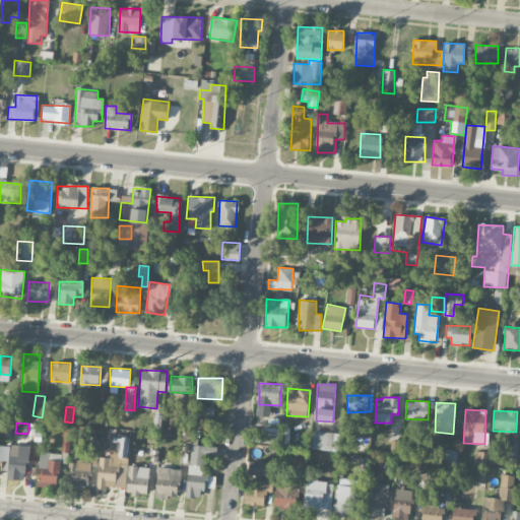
[(340,433),(313,432),(313,450),(339,451),(340,433)]
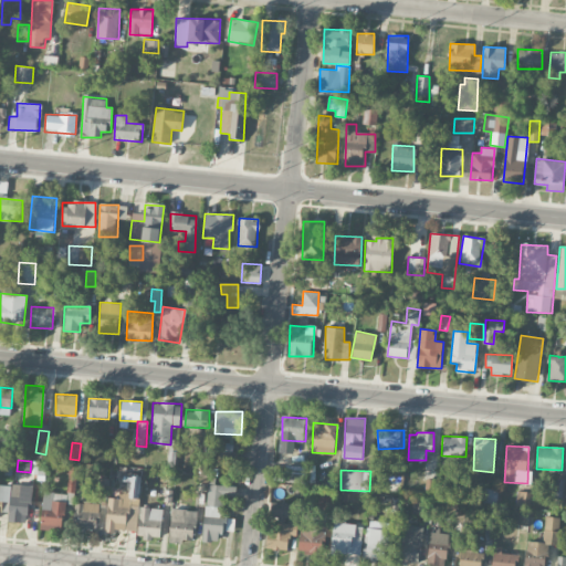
[(454,486),(465,489),(467,475),(456,474),(454,486)]
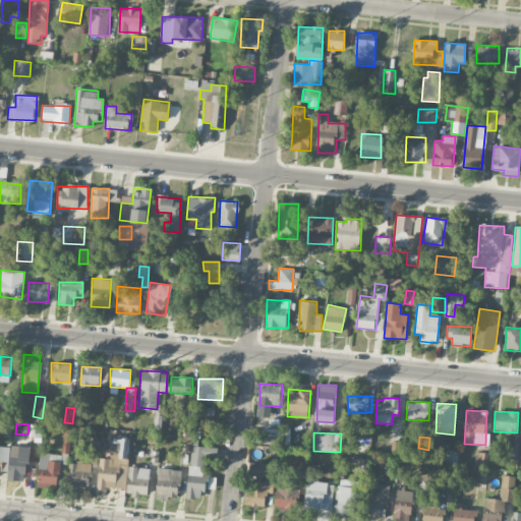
[(369,439),(357,438),(355,451),(368,453),(369,439)]
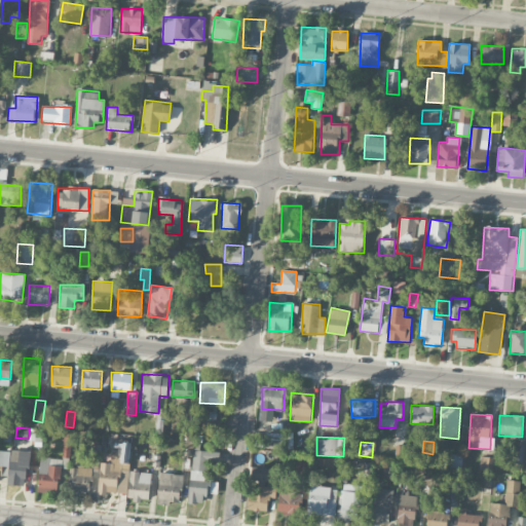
[(524,445),(518,445),(516,459),(522,459),(524,445)]
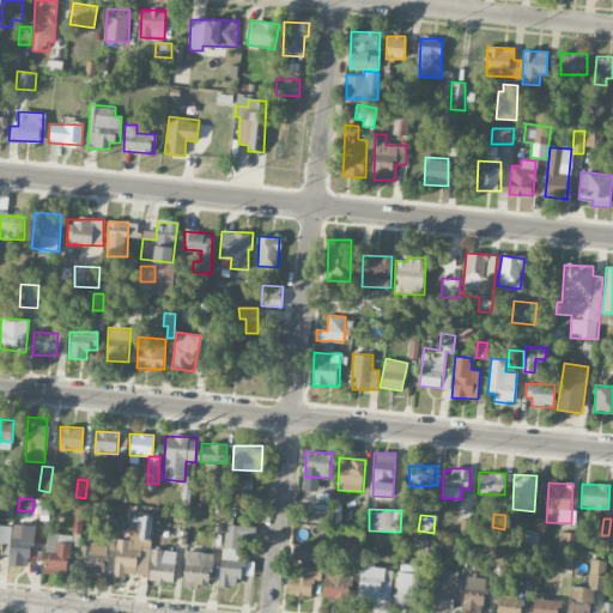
[(11,527),(0,525),(0,562),(6,563),(11,527)]
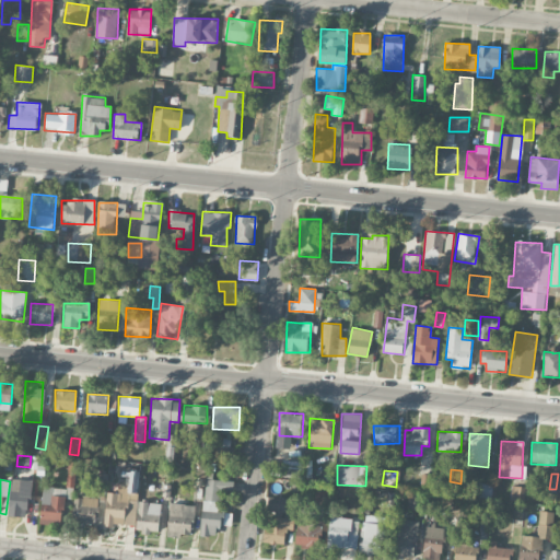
[(22,480),(12,479),(8,514),(26,517),(31,487),(22,485),(22,480)]
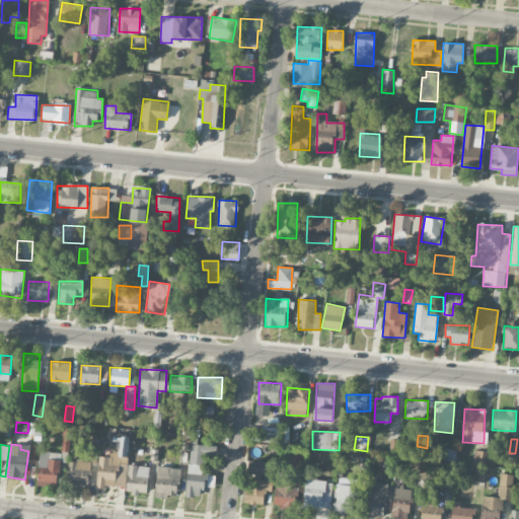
[(187,496),(203,497),(204,474),(205,474),(206,445),(189,444),(187,496)]
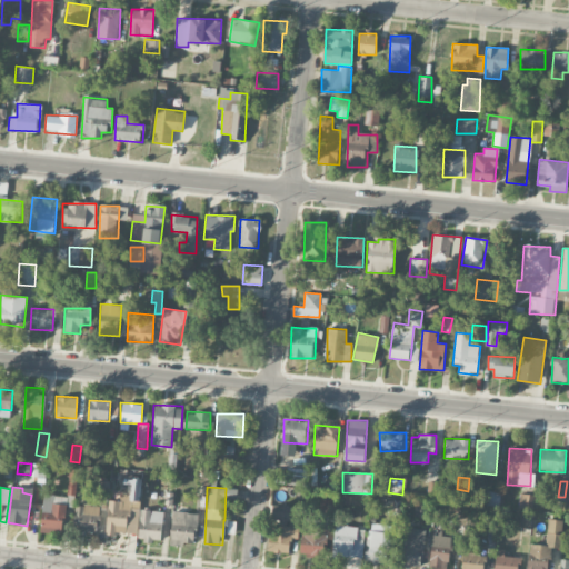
[(499,507),(501,492),(483,490),(481,505),(499,507)]
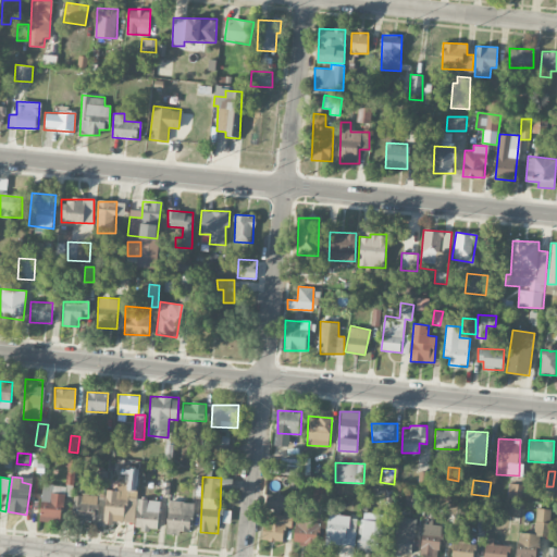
[(37,520),(61,523),(66,487),(44,483),(37,520)]
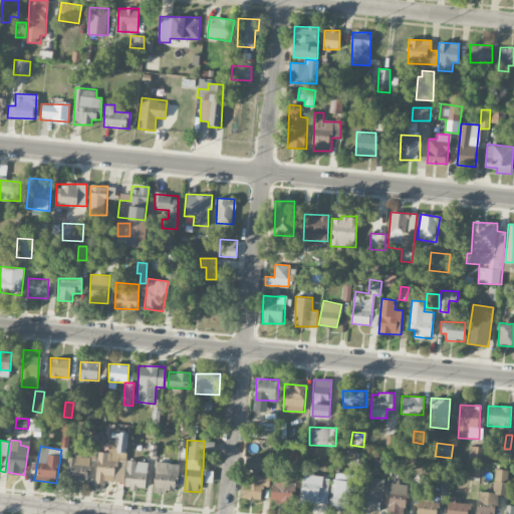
[(481,447),(469,446),(469,460),(481,460),(481,447)]
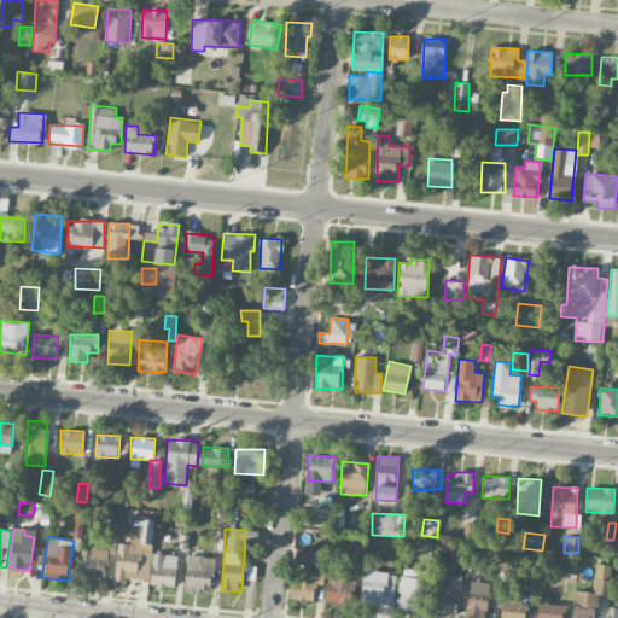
[(106,578),(108,547),(81,547),(80,578),(106,578)]
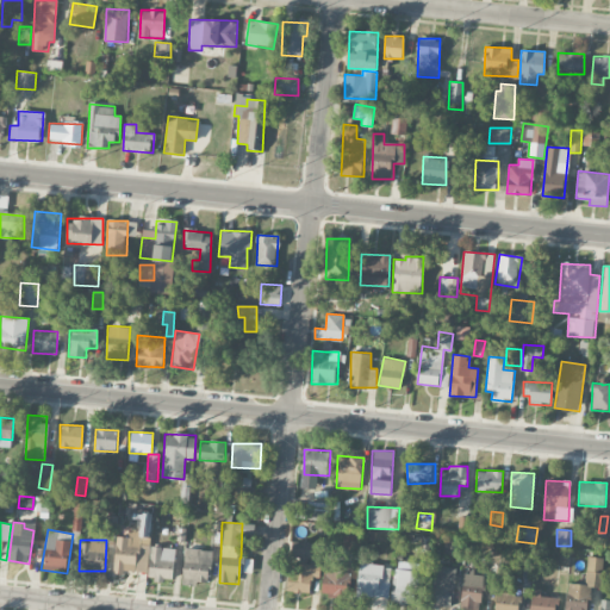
[(462,554),(461,540),(444,541),(446,555),(462,554)]
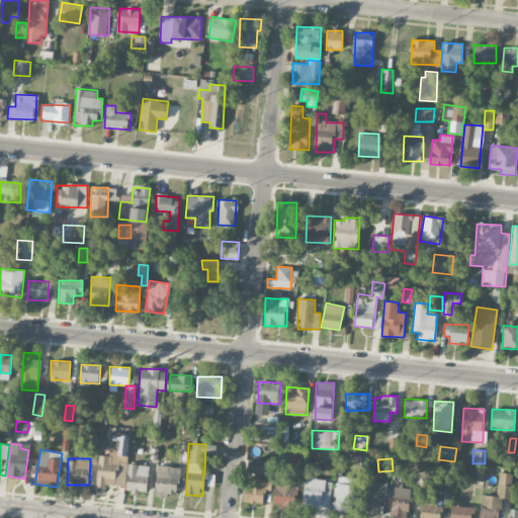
[(274,461),(248,459),(247,476),(245,476),(243,502),(264,504),(265,490),(272,491),(274,461)]
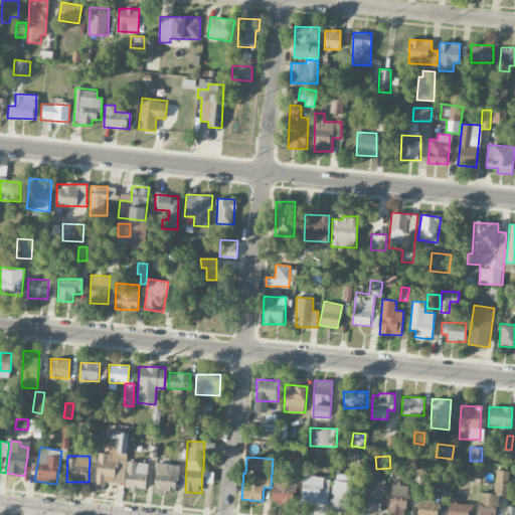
[(124,488),(145,491),(149,464),(128,461),(124,488)]
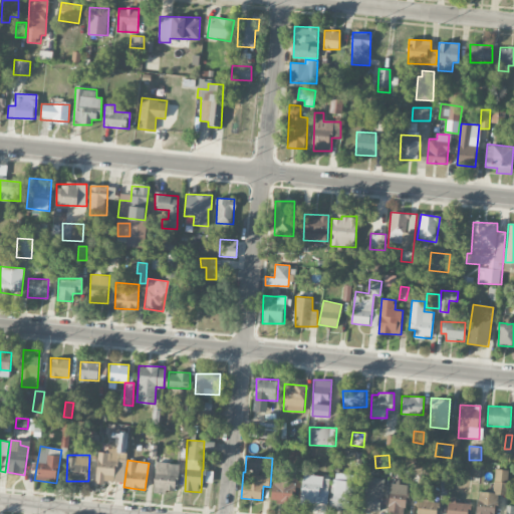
[(153,489),(177,492),(180,464),(156,461),(153,489)]
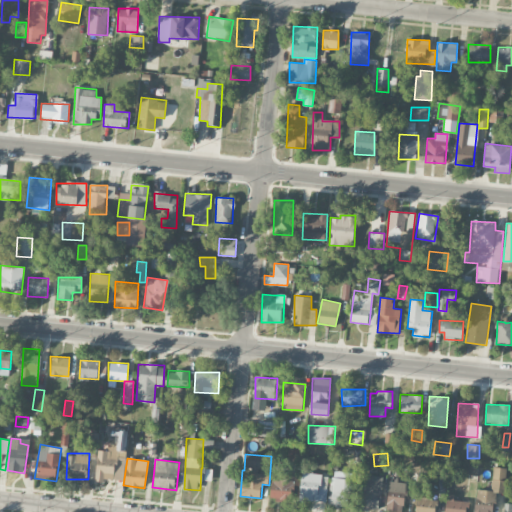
[(491,490),(476,489),(474,511),(494,511),(495,492),(506,493),(507,468),(493,467),(491,490)]
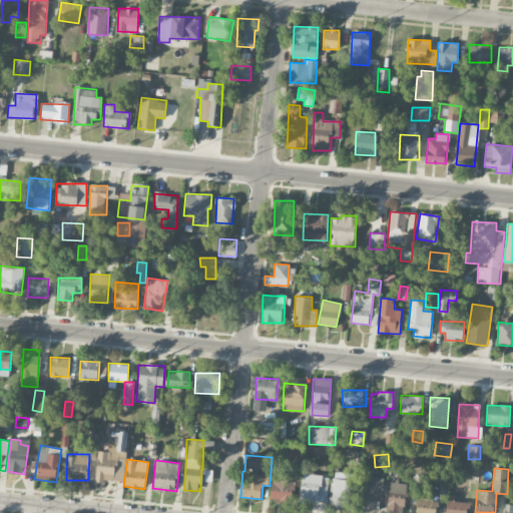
[(300,502),(327,503),(328,475),(301,474),(300,502)]
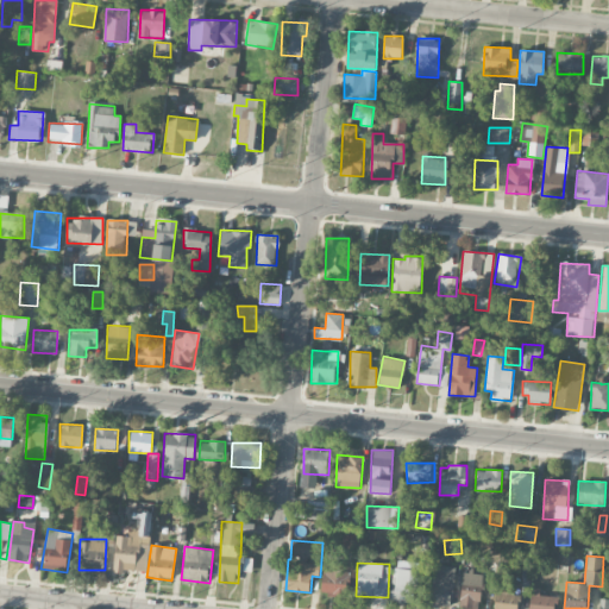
[(349,596),(350,566),(322,564),(321,594),(349,596)]
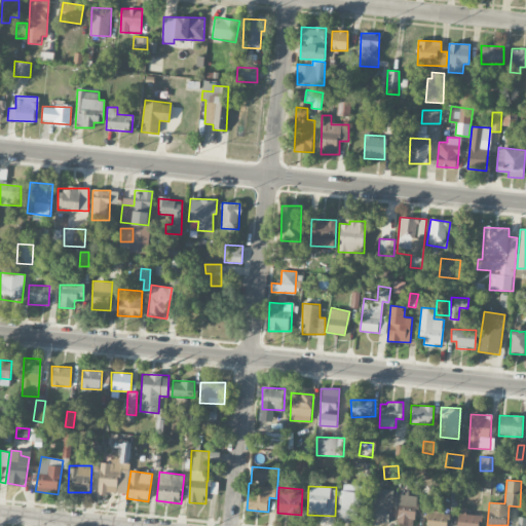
[(393,489),(371,487),(368,523),(390,525),(393,489)]
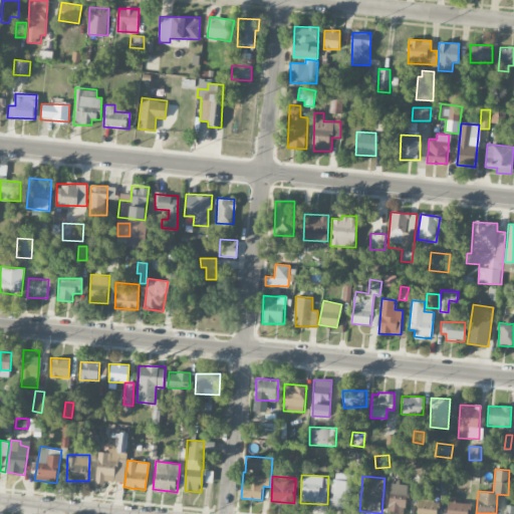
[(329,507),(349,508),(351,481),(331,479),(329,507)]
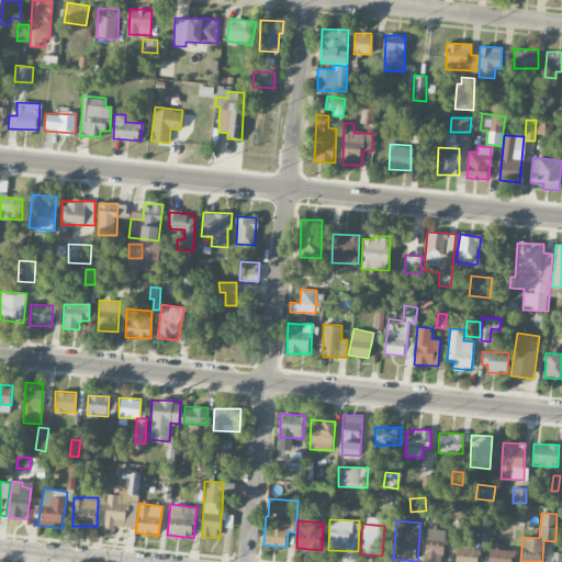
[(445,529),(426,528),(425,561),(444,561),(445,529)]
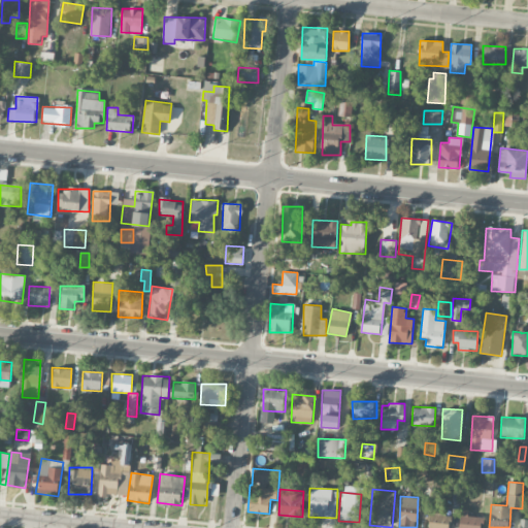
[(468,509),(460,508),(458,527),(482,527),(483,518),(468,516),(468,509)]
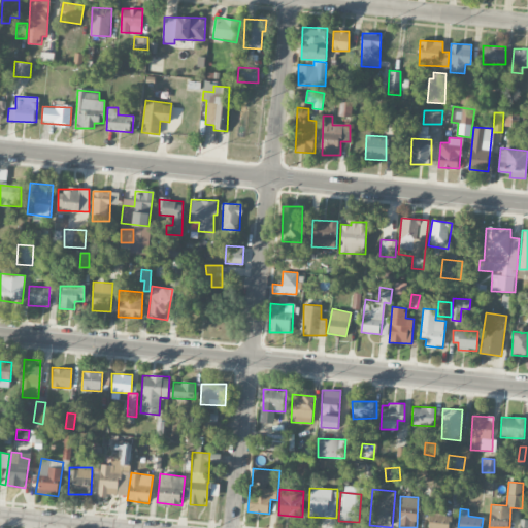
[(449,527),(450,515),(429,514),(428,527),(449,527)]
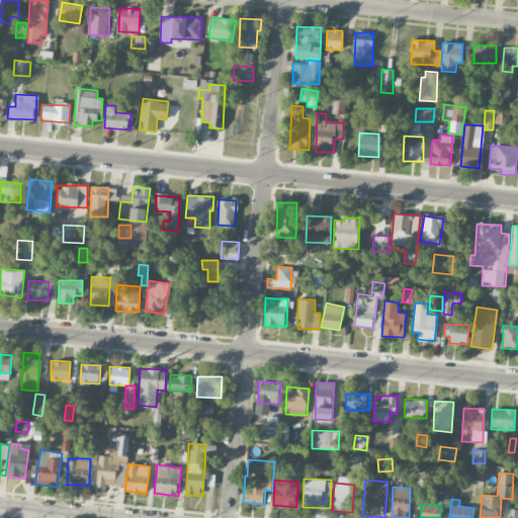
[(509,517),(517,517),(517,509),(511,508),(509,517)]
